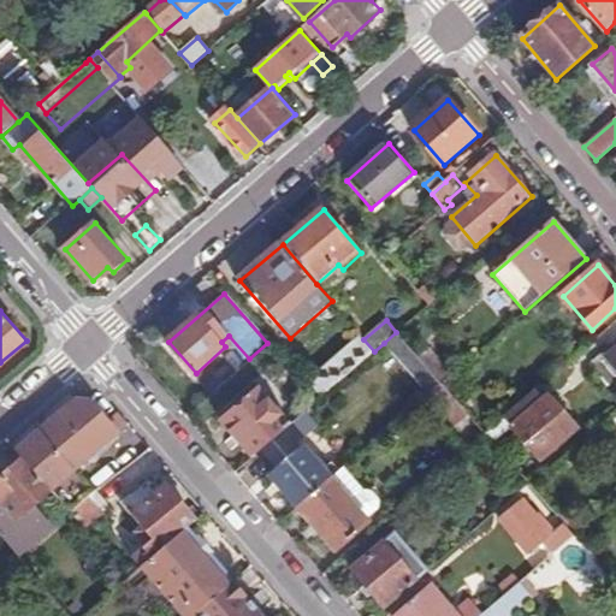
[(418,357),(396,332),(384,343),(430,395),(442,384),(418,357)]
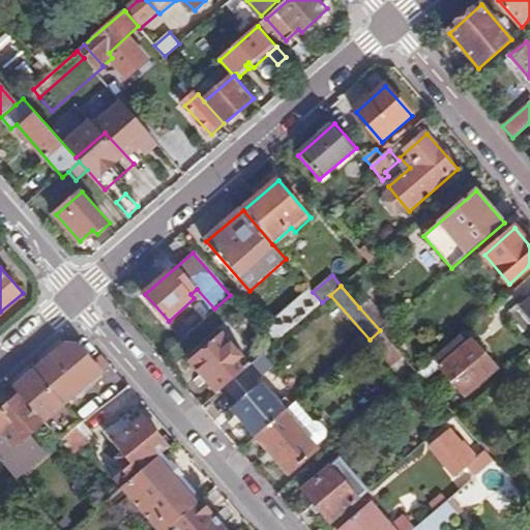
[(266,329),(276,342),(322,302),(313,292),(312,290),(266,329)]
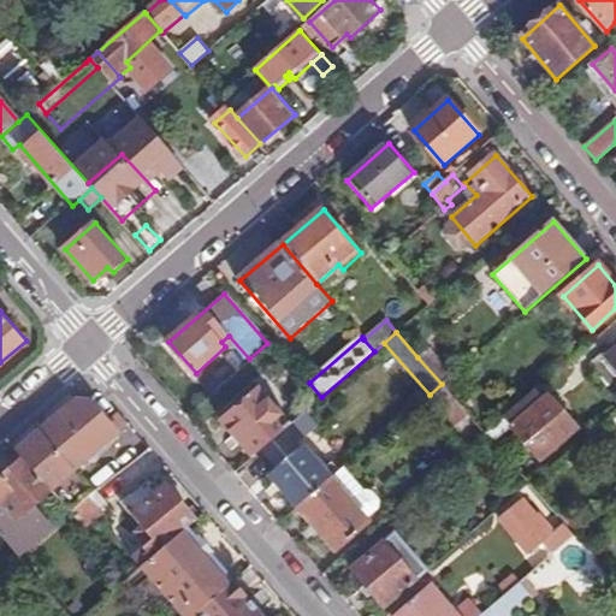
[(428,348),(418,357),(442,384),(452,374),(428,348)]
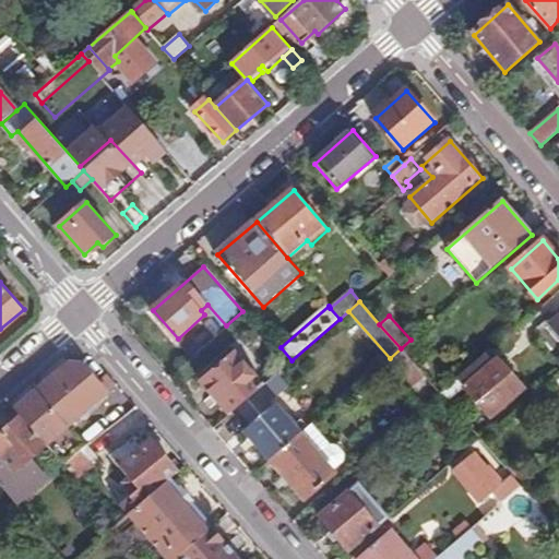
[(411,340),(401,348),(423,375),(433,365),(411,340)]
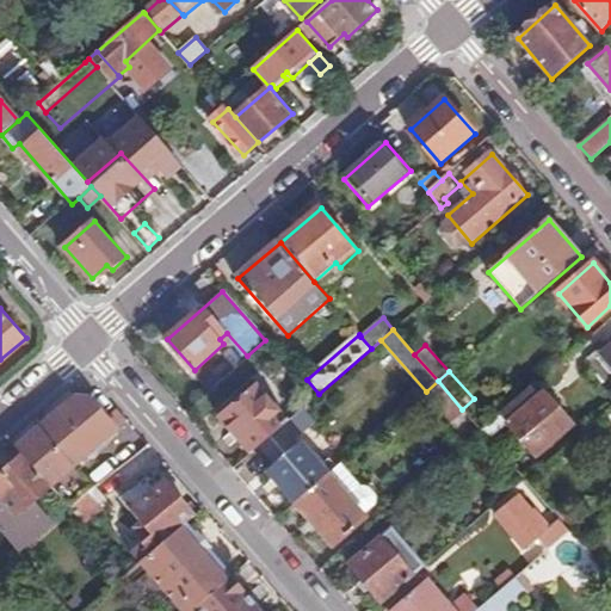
[(444,425),(463,446),(480,431),(462,409),(438,381),(426,392),(450,420),(444,425)]
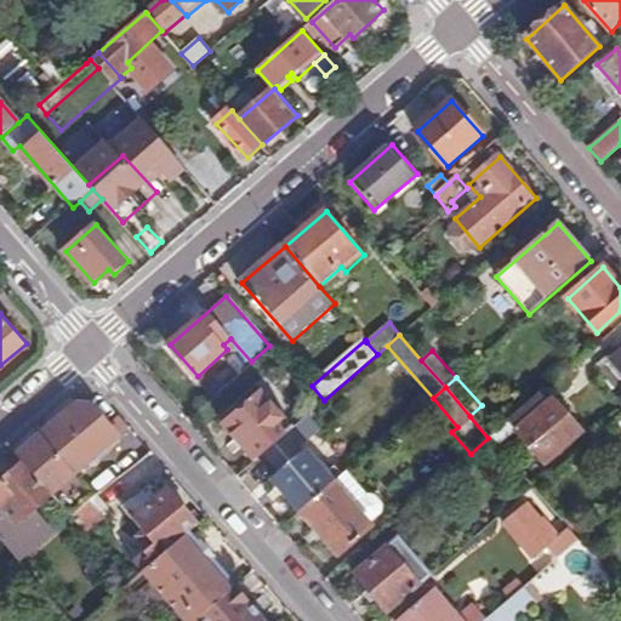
[(224,423),(256,459),(262,453),(292,427),(261,392),(224,423)]
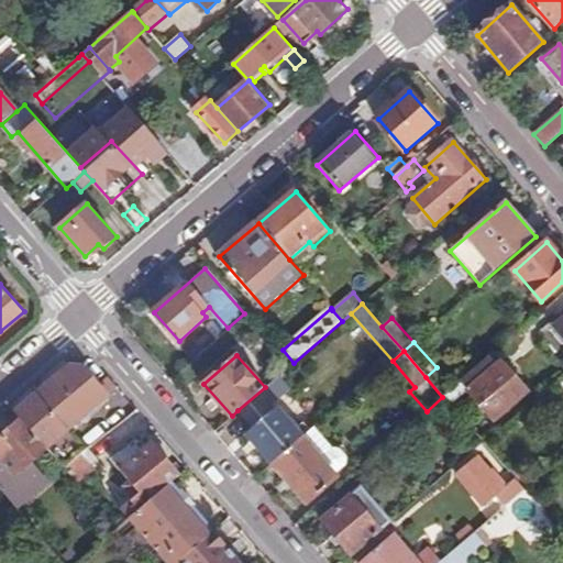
[(503,363),(471,392),(495,419),(528,392),(503,363)]
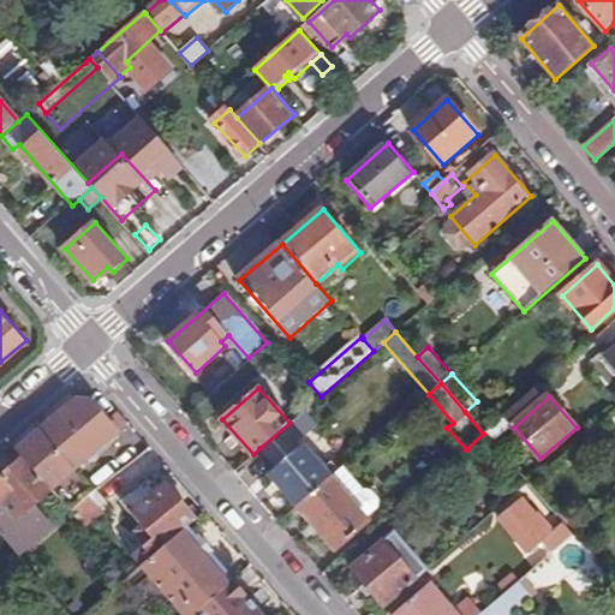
[(18,452),(64,503),(71,514),(99,491),(83,475),(78,469),(103,447),(108,452),(127,436),(123,430),(130,424),(114,406),(102,416),(90,401),(78,399),(18,452)]
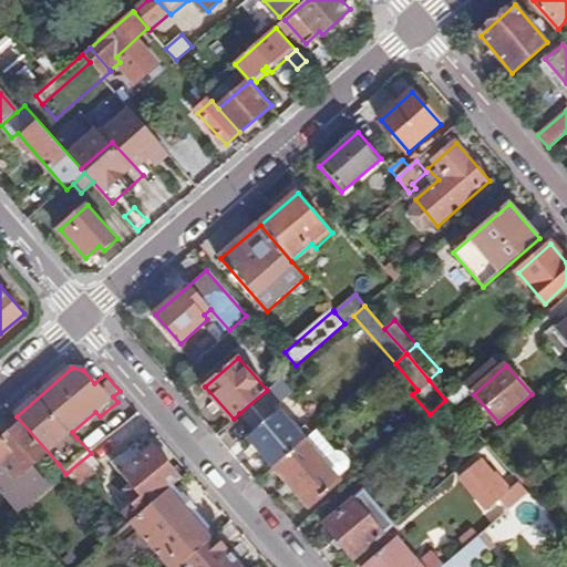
[(294,402),(276,382),(267,390),(239,413),(257,433),(249,439),(275,467),(306,441),(280,413),(294,402)]
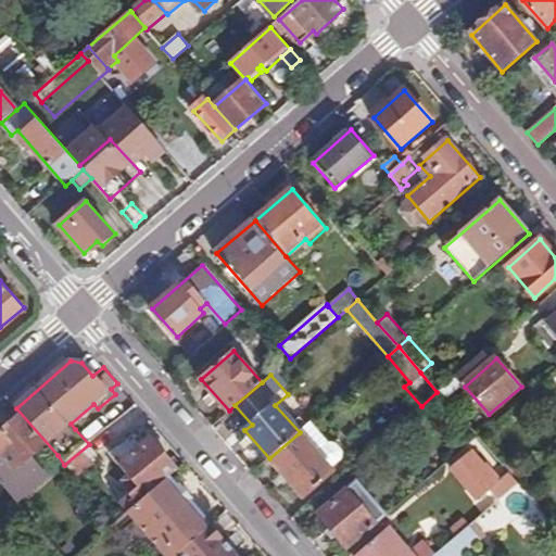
[(437,392),(450,406),(465,393),(453,379),(437,392)]
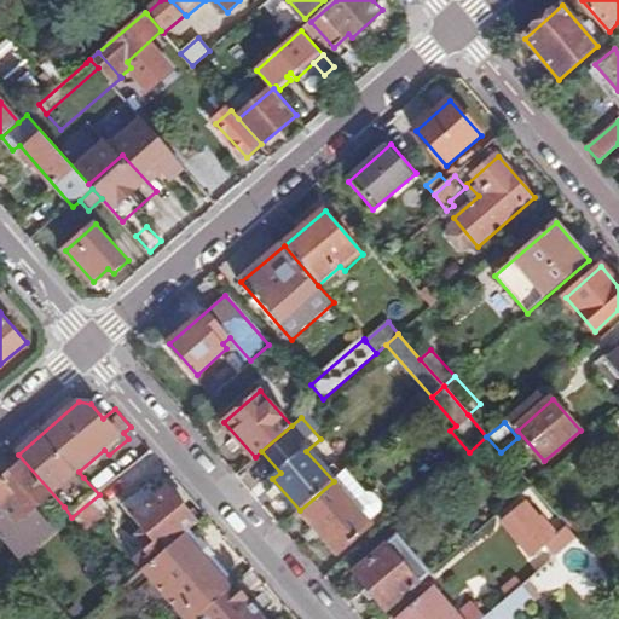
[(79,472),(84,478),(109,455),(104,450),(79,472)]
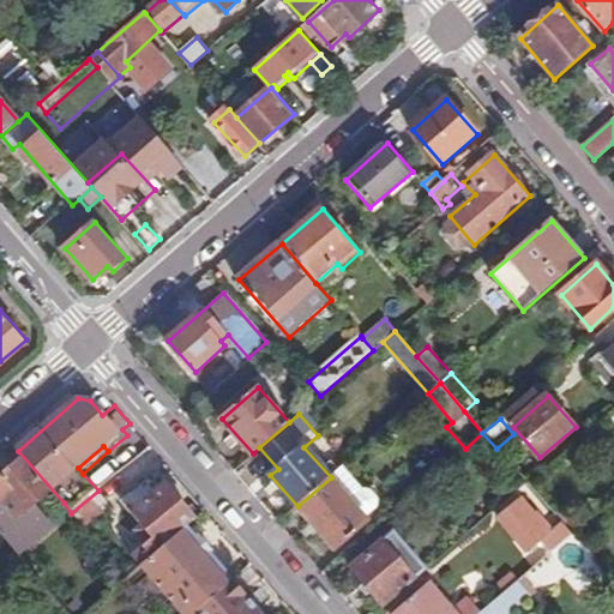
[(20,462),(0,479),(0,498),(1,500),(8,493),(25,512),(48,493),(20,462)]
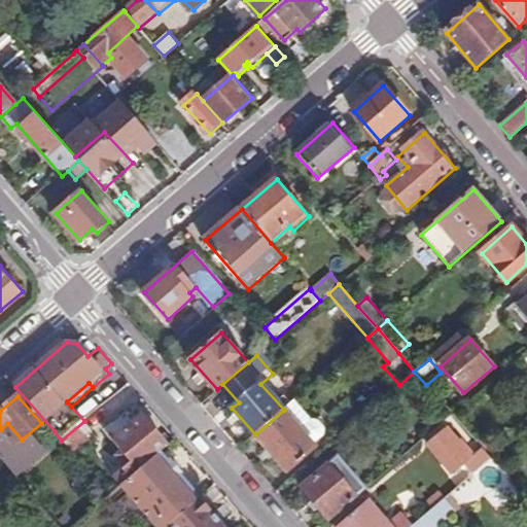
[(160,452),(168,445),(134,407),(104,432),(132,464),(116,478),(121,485),(160,452)]
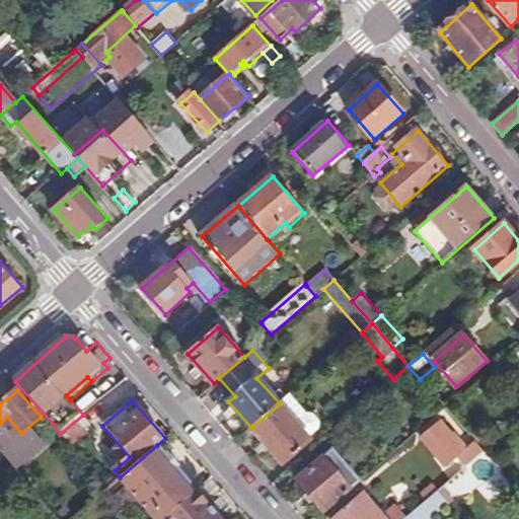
[(280,403),(251,428),(282,462),(310,439),(306,435),(317,425),(306,413),(297,422),(280,403)]
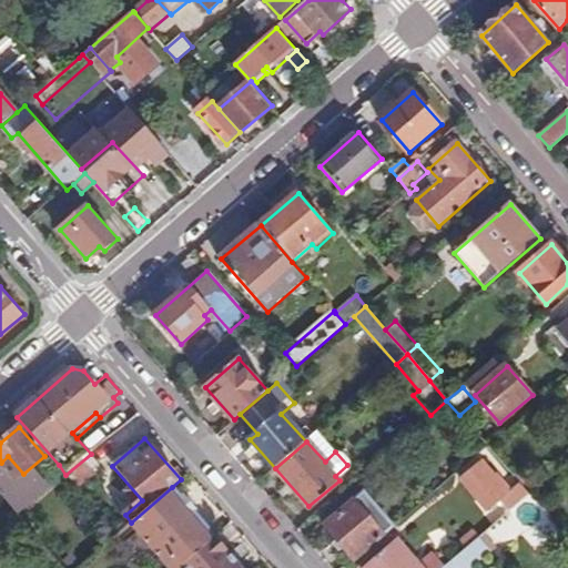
[(91,454),(66,475),(78,487),(80,489),(104,468),(91,454)]
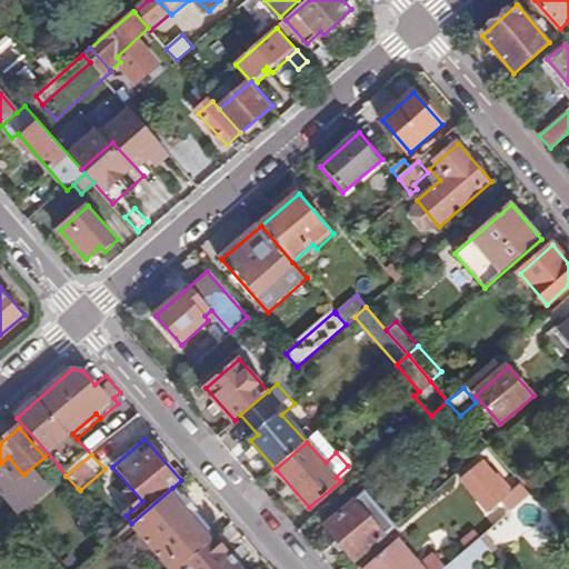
[(463,480),(489,510),(499,502),(496,498),(505,489),(483,465),(463,480)]
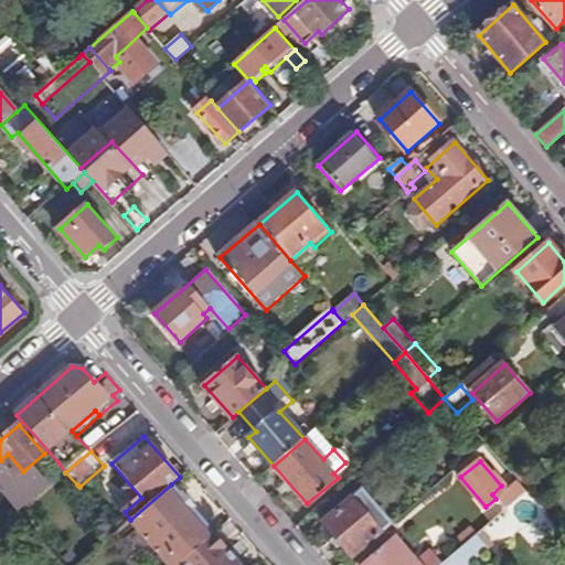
[(524,491),(515,481),(496,499),(486,507),(494,516),(524,491)]
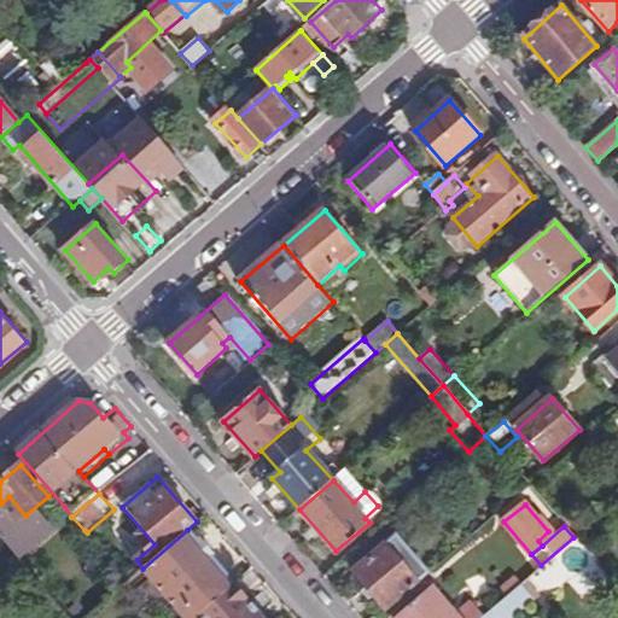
[(167,596),(211,558),(187,530),(143,569),(167,596)]
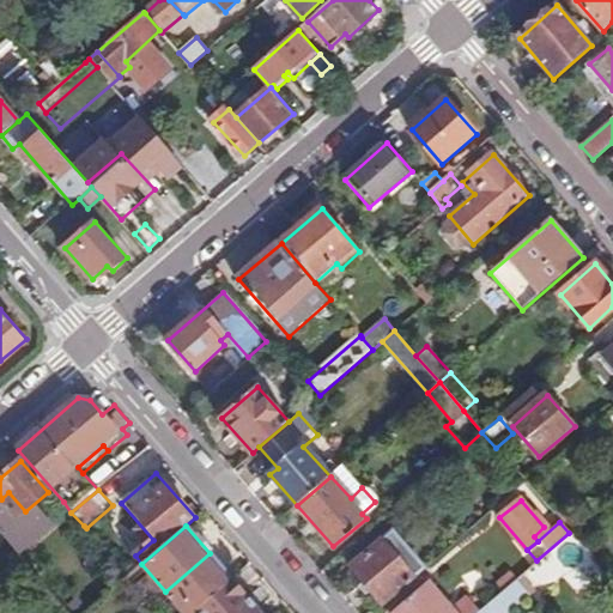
[(392,527),(349,564),(381,602),(424,566),(392,527)]
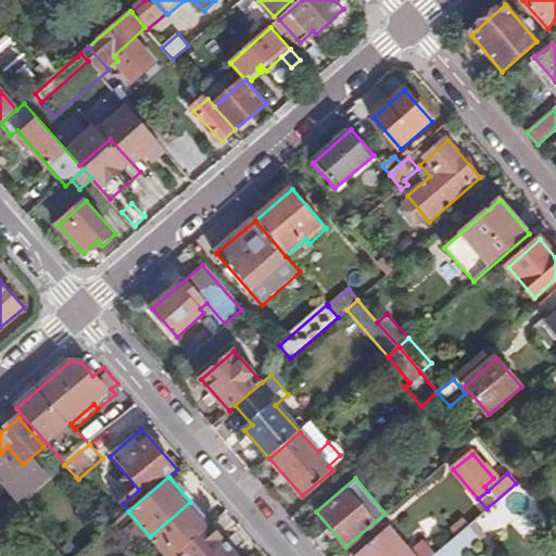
[(173,555),(179,552),(210,525),(190,502),(150,536),(165,555),(173,555)]
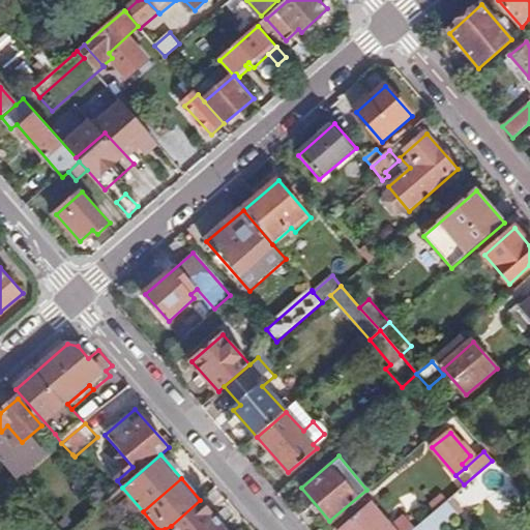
[(446,529),(462,517),(446,499),(412,529),(446,529)]
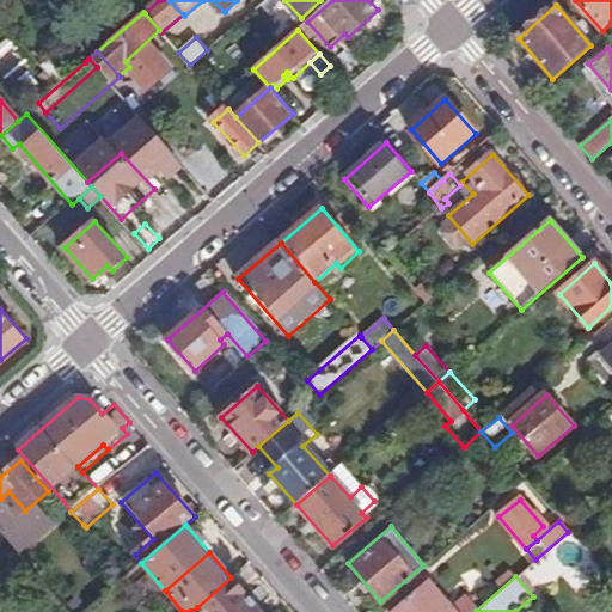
[(201,611),(261,611),(231,577),(197,607),(201,611)]
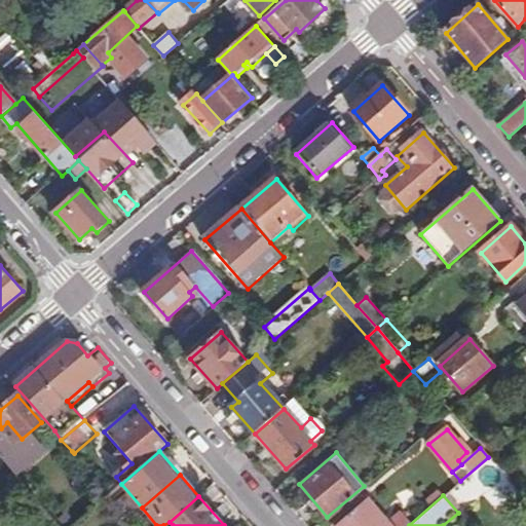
[(388,525),(368,501),(337,525),(388,525)]
